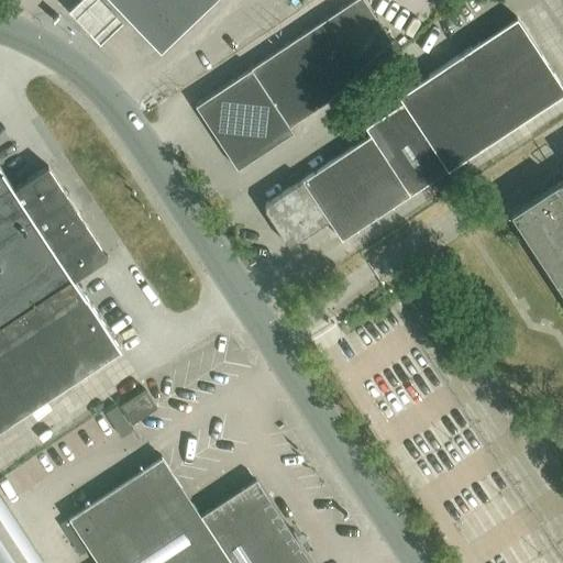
[(75,0),(69,4),(101,39),(124,17),(109,0),(75,0)]
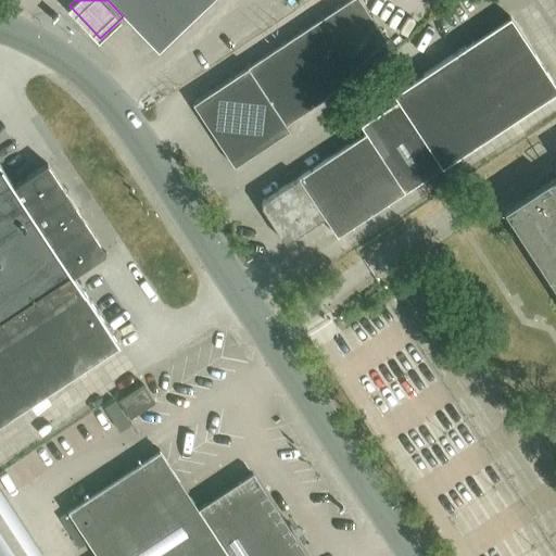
[(110,0),(159,51),(211,0),(110,0)]
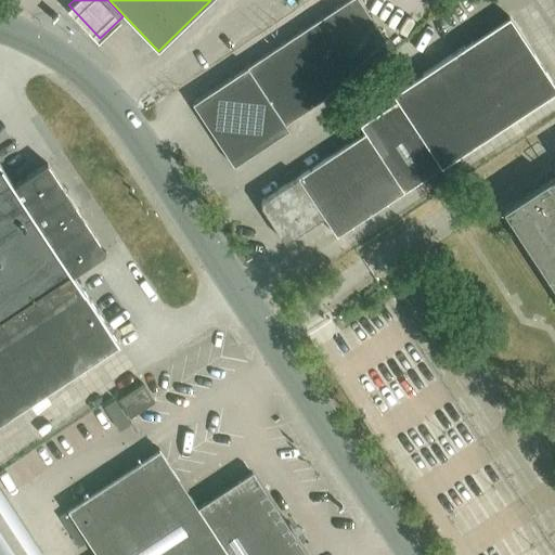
[(384,39),(358,0),(346,0),(192,103),(233,166),(288,129),(284,124),(319,101),(376,47),(384,39)]
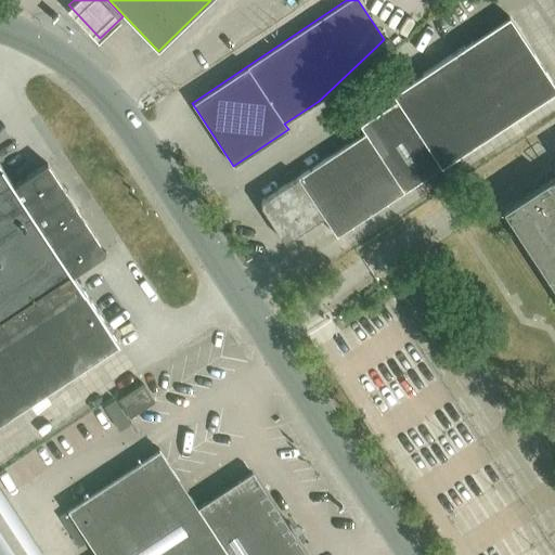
[(321,217),(333,236),(554,94),(554,90),(510,20),(391,95),(396,102),(359,126),(363,134),(296,178),(296,177),(259,199),(258,206),(281,242),(321,217)]
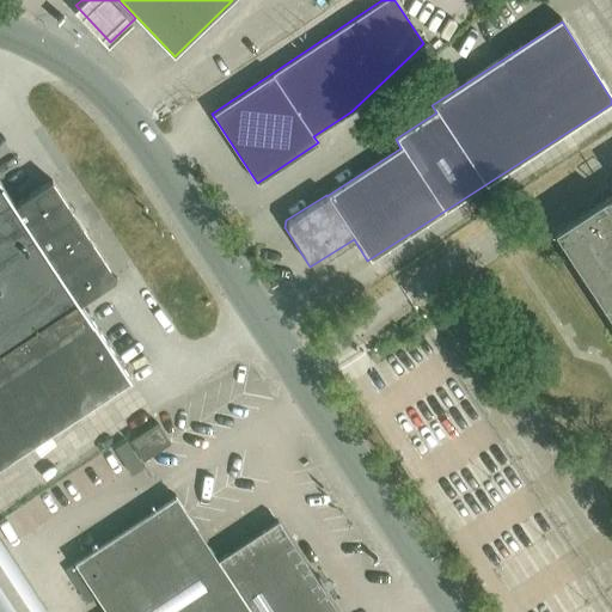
[(0,184),(0,465),(129,380),(78,303),(115,279),(50,181),(13,204),(0,184)]
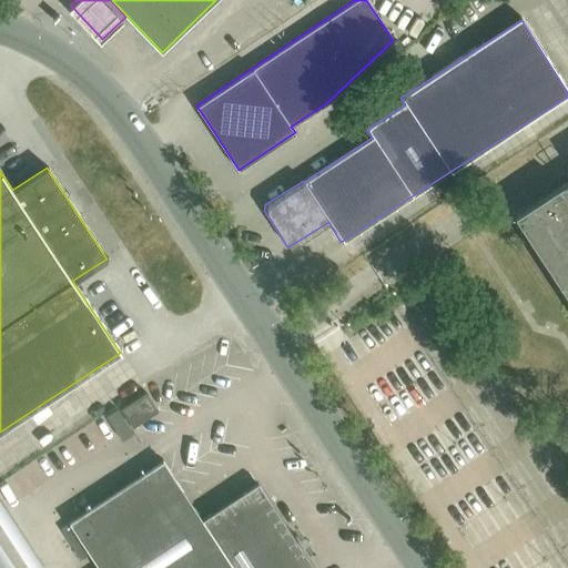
[(567,182),(513,220),(567,303),(567,182)]
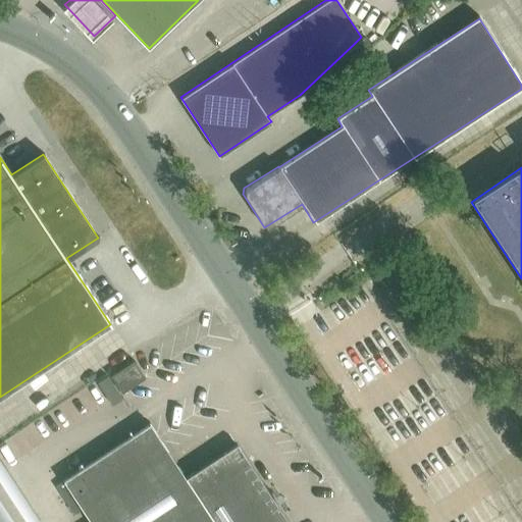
[(120,393),(144,377),(133,361),(109,376),(120,393)]
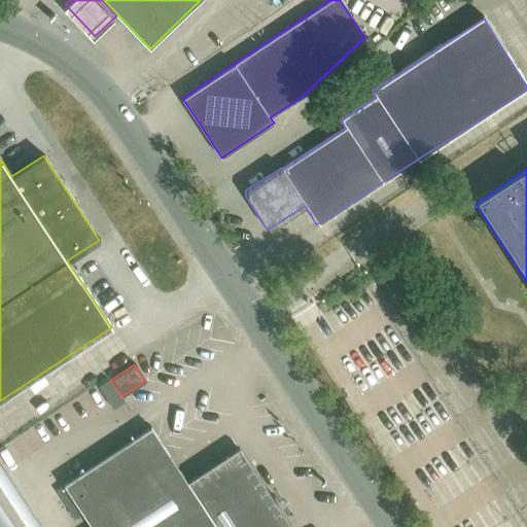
[(63,486),(56,491),(74,518),(81,513),(90,526),(287,526),(237,451),(208,470),(207,468),(186,482),(150,427),(63,486)]
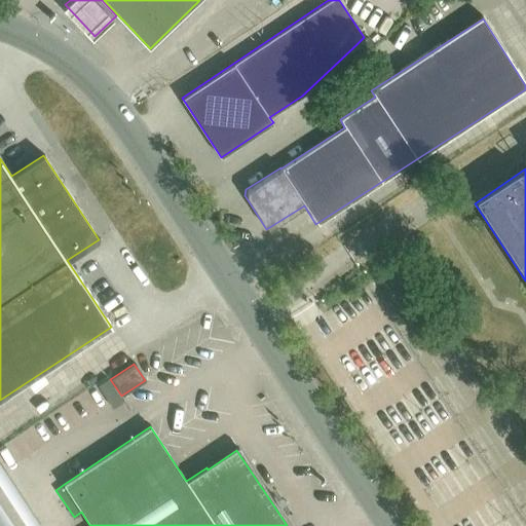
[(0,524),(1,525),(38,525),(40,525),(0,463),(0,524)]
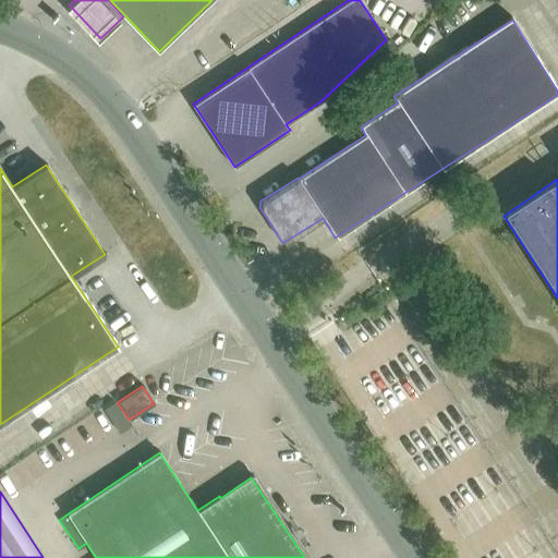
All buildings are outlined.
